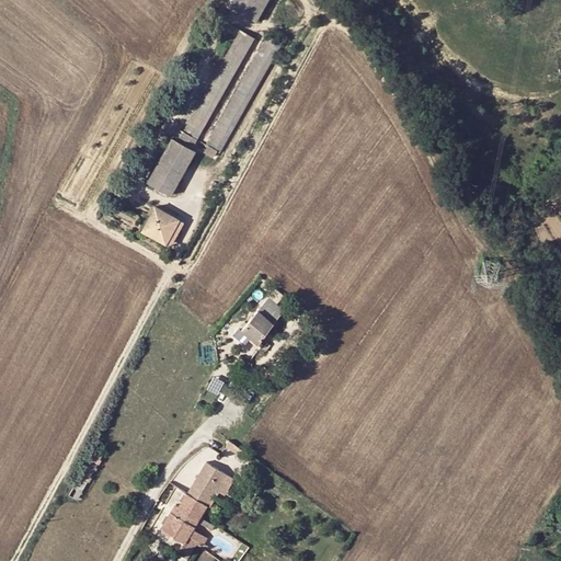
[(255,23),(266,0),(228,0),(226,7),(255,23)]
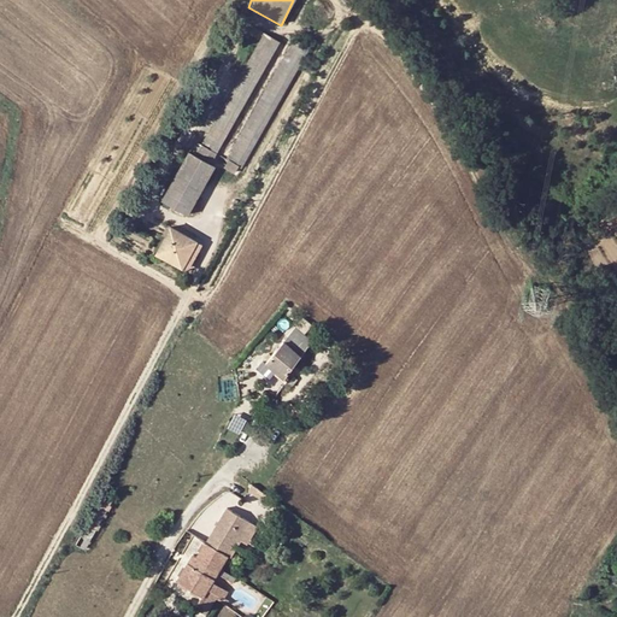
[(192,153),(189,152),(162,200),(187,215),(213,166),(210,163),(278,41),(264,34),(201,145),(198,142),(192,153)]
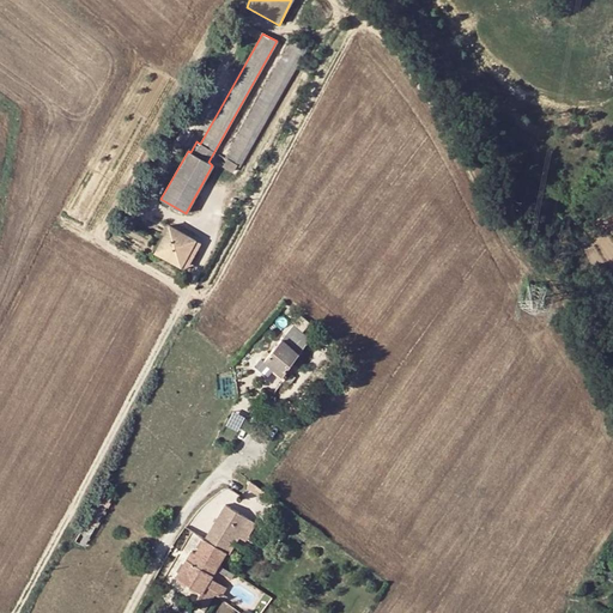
[(308,47),(292,38),(225,158),(226,159),(223,165),(232,171),(236,164),(240,167),(308,47)]
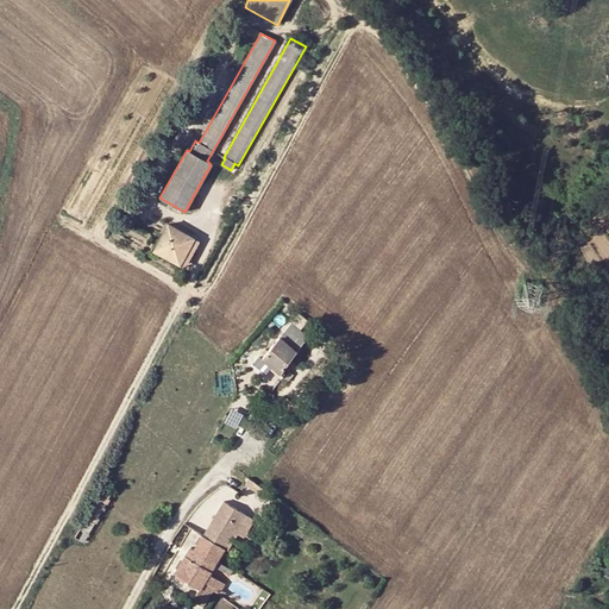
[(245,170),(255,176),(257,171),(248,165),(245,170)]
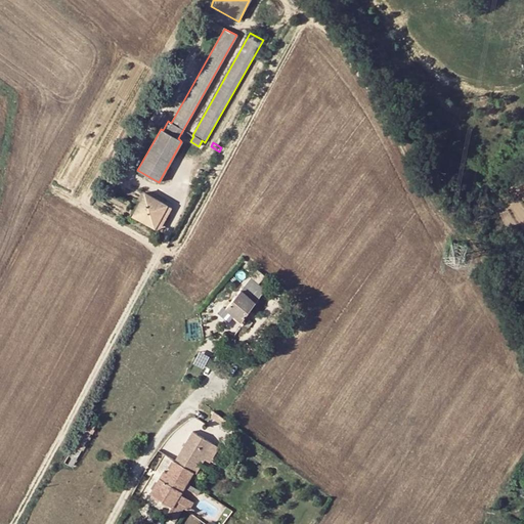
[(167,205),(144,193),(132,216),(155,228),(159,220),(163,213),(167,205)]
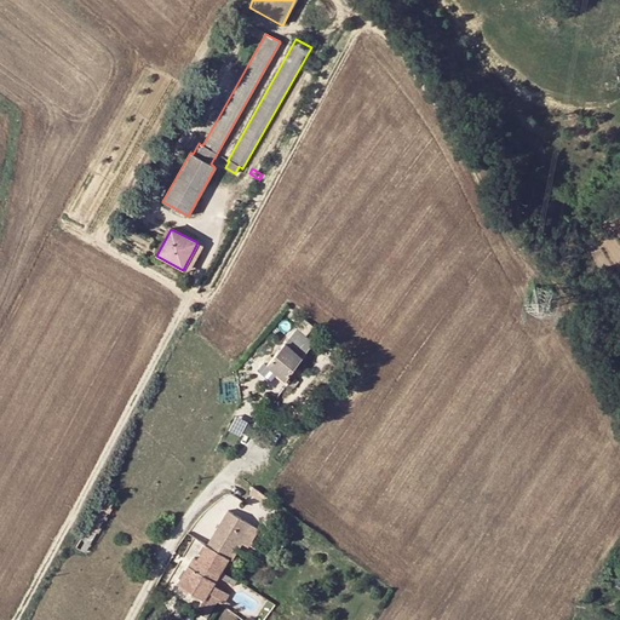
[(197,254),(193,252),(188,260),(193,264),(197,254)]
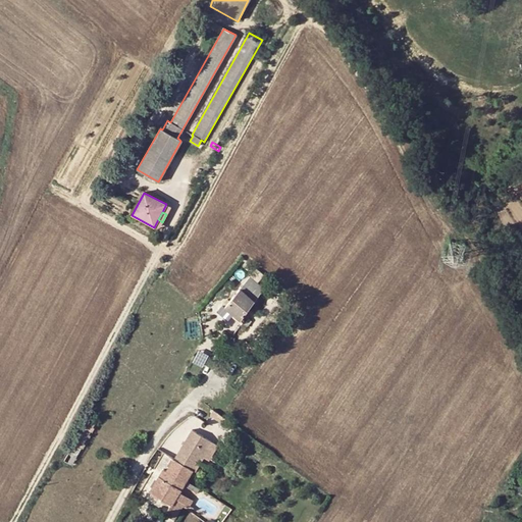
[(458,252),(462,239),(448,235),(444,248),(458,252)]
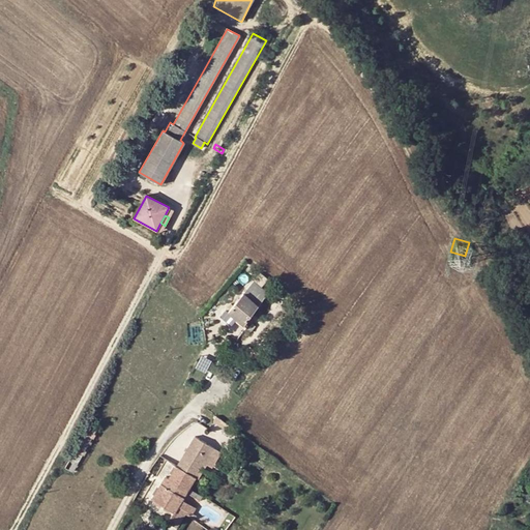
[(267,293),(260,288),(266,278),(260,273),(228,312),(244,325),(267,293)]
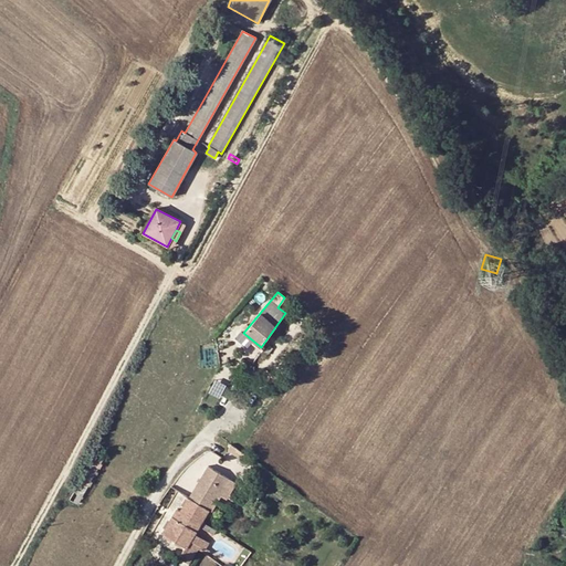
[(249,367),(259,376),(262,371),(253,363),(249,367)]
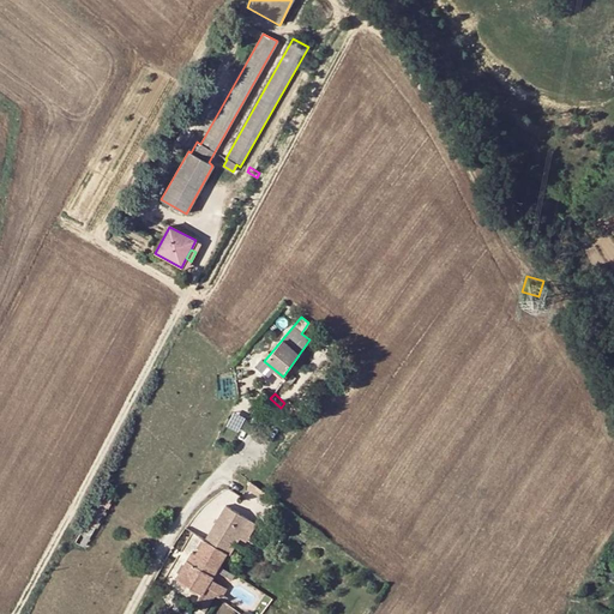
[(247,487),(262,497),(264,493),(251,482),(247,487)]
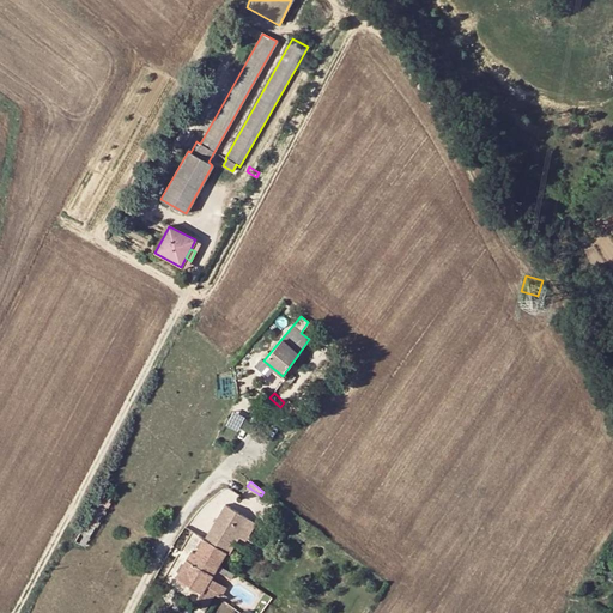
[(204,539),(226,552),(247,516),(225,503),(204,539)]
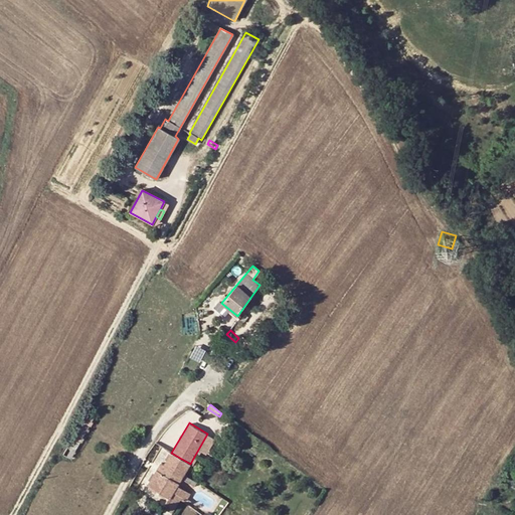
[(151,488),(169,498),(190,464),(171,453),(151,488)]
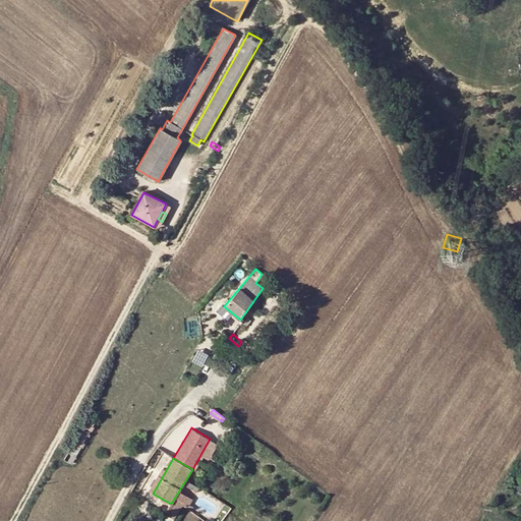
[(165,508),(164,507),(162,506),(161,506),(159,506),(158,507),(157,508),(157,509),(157,510),(157,512),(158,513),(159,513),(160,514),(162,514),(163,513),(164,513),(165,512),(165,510),(165,509),(165,508)]
